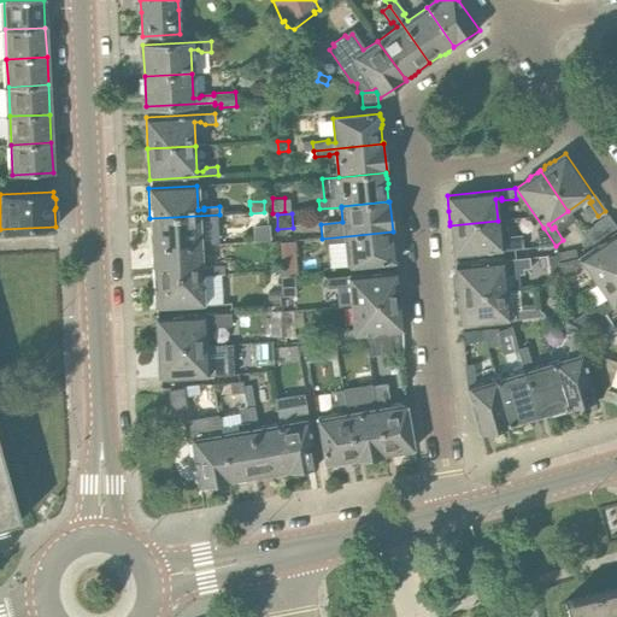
[(152,248),(199,246),(198,222),(204,222),(205,224),(219,223),(219,215),(150,218),(152,248)]
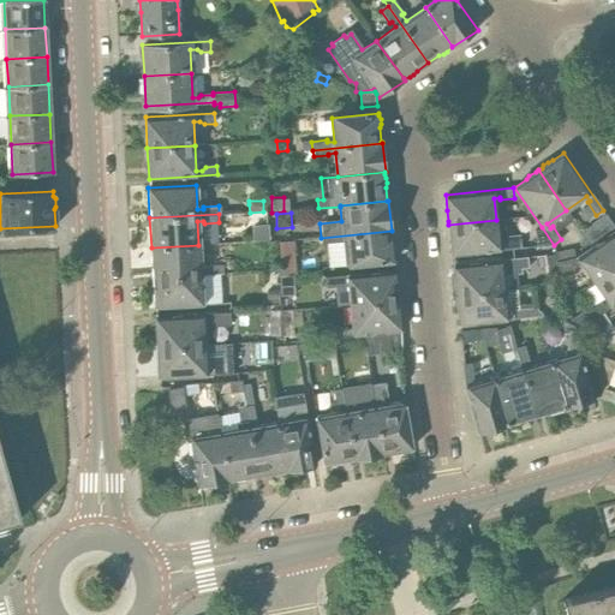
[(614,232),(614,228),(607,216),(583,233),(593,248),(614,232)]
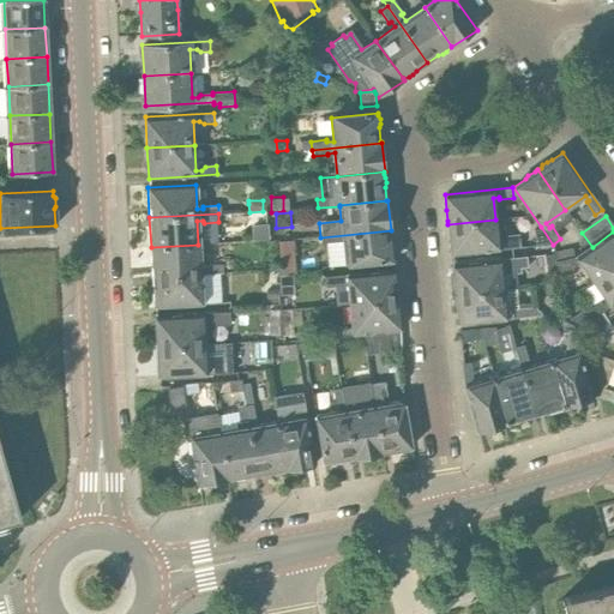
[(495,220),(447,224),(449,240),(451,254),(518,247),(518,239),(503,240),(504,244),(498,244),(495,220)]
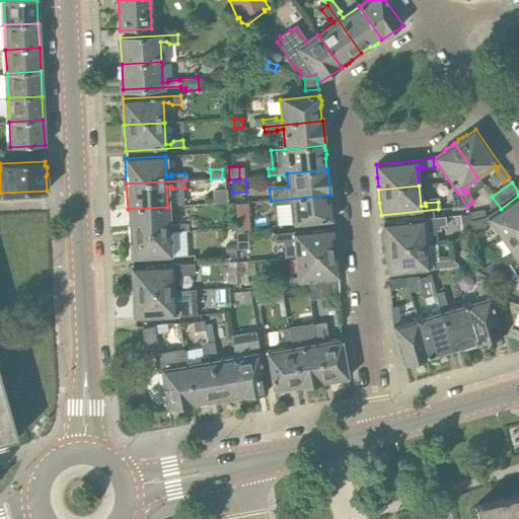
[(225,191),(215,191),(216,204),(226,204),(225,191)]
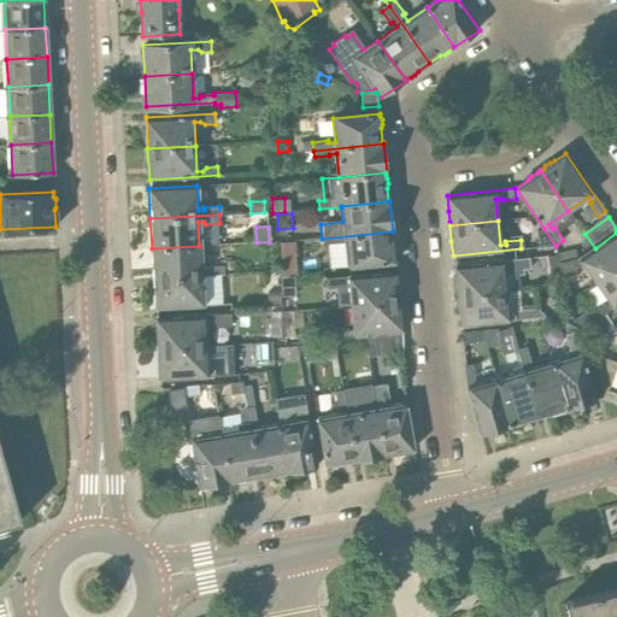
[(538,228),(540,247),(556,246),(544,228),(538,228)]
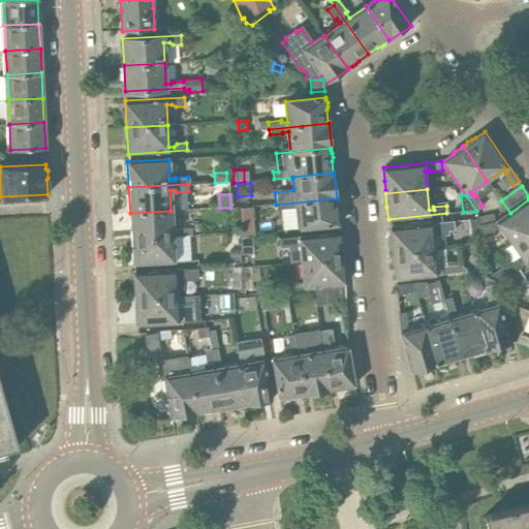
[(336,199),(337,198),(276,205),(277,212),(290,210),(290,209),(296,209),(298,228),(338,224),(338,221),(339,216),(339,213),(337,209),(336,199)]
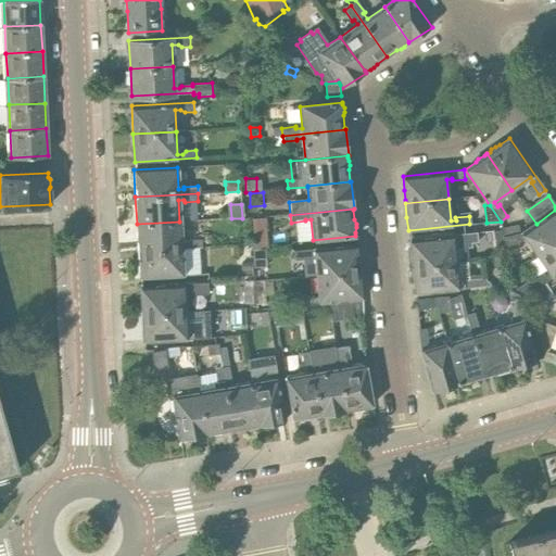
[(555,210),(536,224),(522,234),(520,234),(503,237),(505,245),(519,242),(519,240),(526,239),(538,255),(555,242),(555,210)]
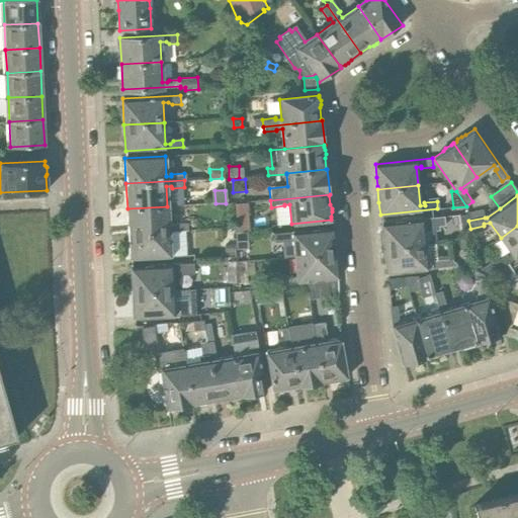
[(236,222),(248,222),(247,203),(236,203),(236,222)]
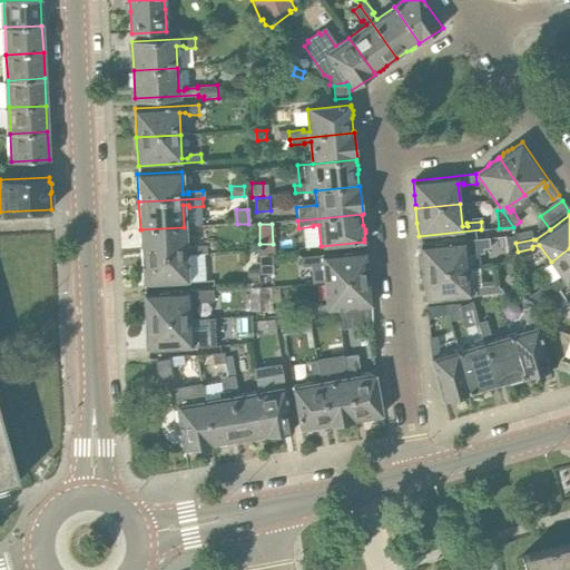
[(141,256),(206,253),(205,245),(190,245),(190,248),(186,248),(184,227),(140,229),(141,256)]
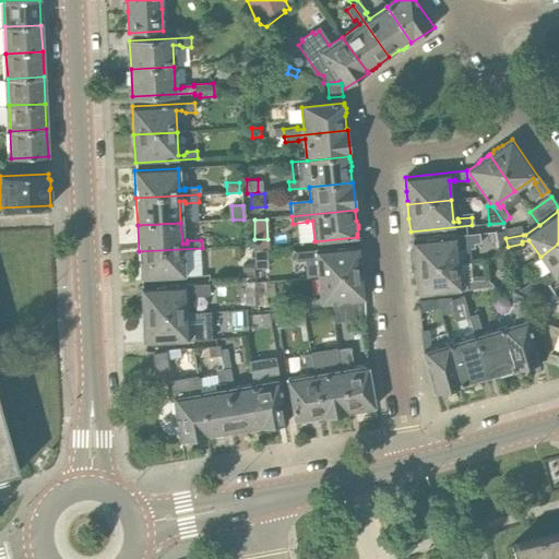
[(504,232),(506,238),(523,235),(522,226),(504,229),(504,232)]
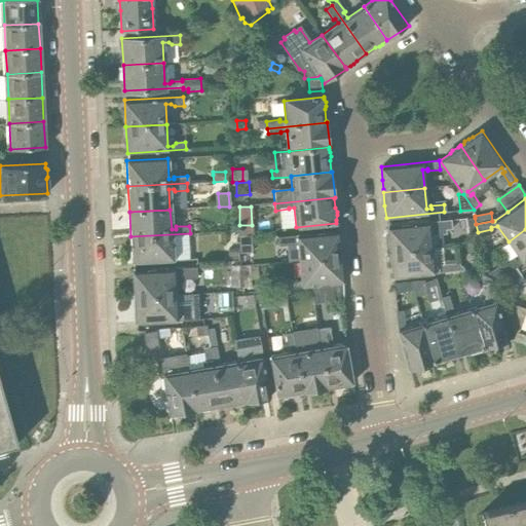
[(475,218),(466,219),(472,245),(480,242),(478,232),(476,224),(475,218)]
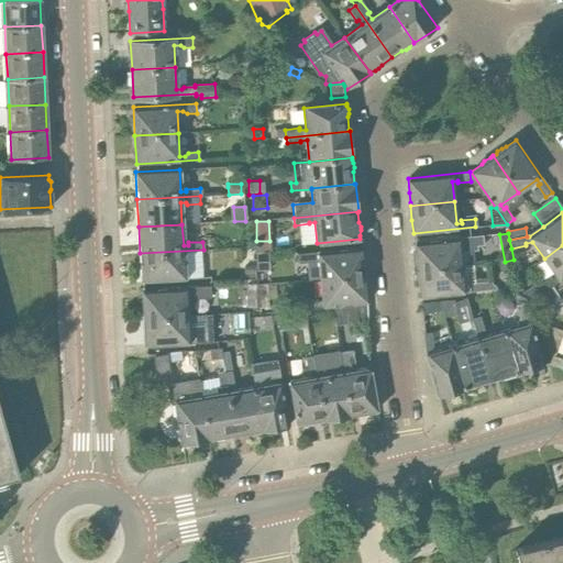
[(418,271),(461,266),(459,244),(463,244),(463,247),(477,245),(476,235),(415,242),(416,255),(416,260),(416,265),(418,271)]
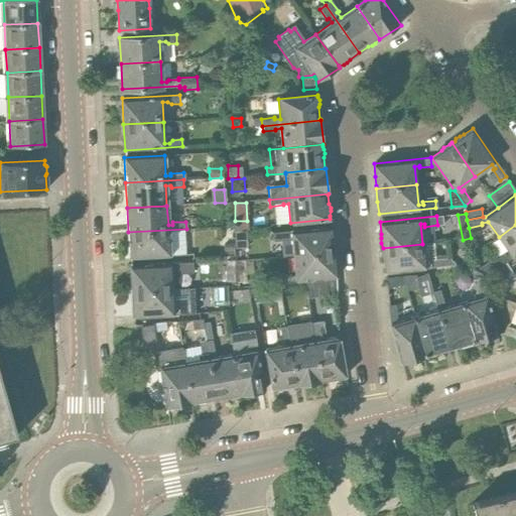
[(515,225),(499,237),(510,254),(506,256),(505,254),(494,262),(492,260),(479,268),(485,277),(498,268),(515,256),(515,225)]
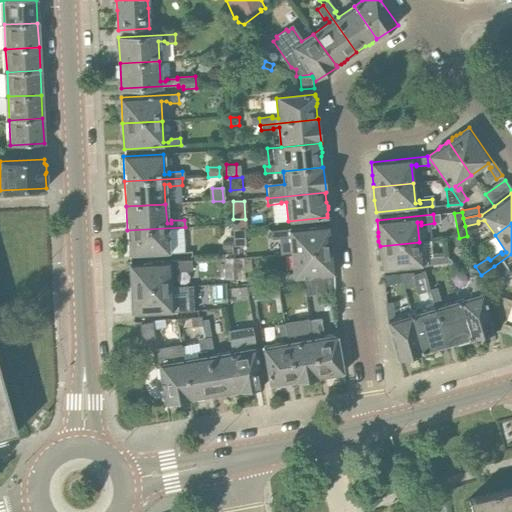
[(289,236),(291,254),(331,250),(331,248),(332,243),(331,240),(330,237),(330,234),(329,234),(328,225),(270,231),(271,239),(284,238),(284,236),(289,236)]
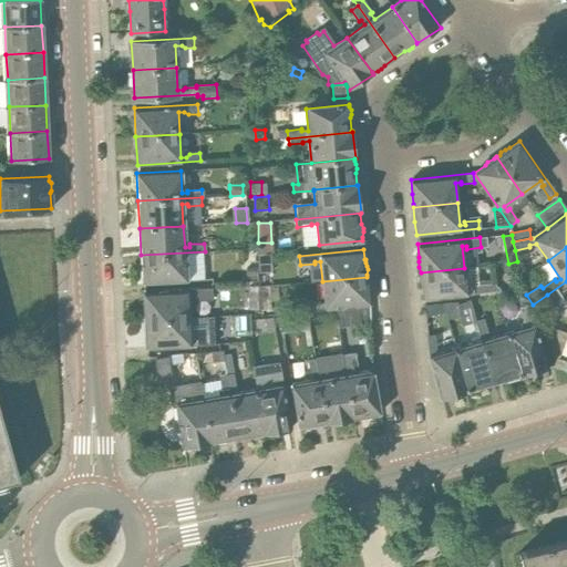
[(205,253),(205,251),(141,255),(143,284),(186,280),(185,258),(191,258),(191,260),(205,259),(205,264),(218,264),(218,253),(205,253)]
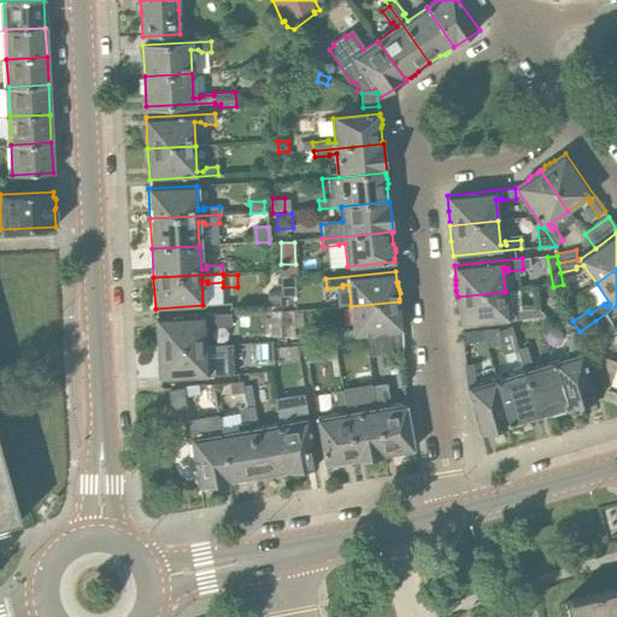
[(281,298),(297,298),(295,276),(281,277),(281,298)]
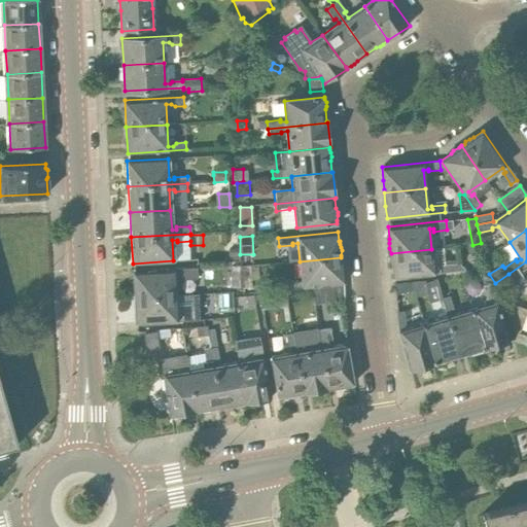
[(239,249),(229,249),(229,260),(239,260),(239,249)]
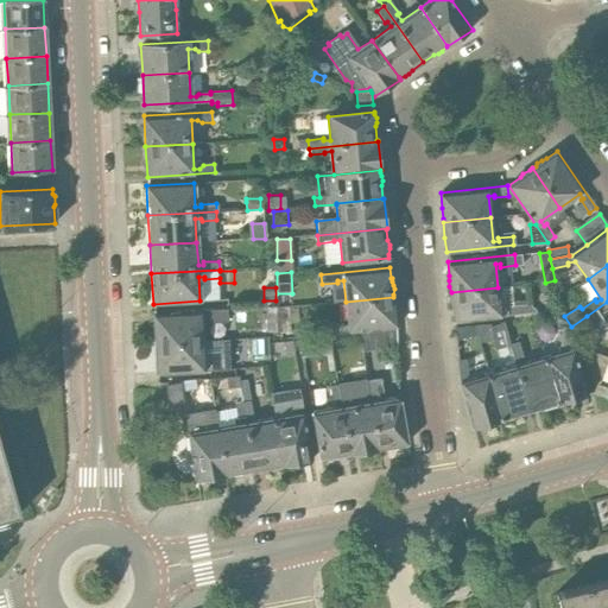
[(498,287),(451,292),(451,295),(450,298),(450,303),(453,308),(454,322),(521,315),(520,306),(505,308),(505,310),(500,310),(498,287)]
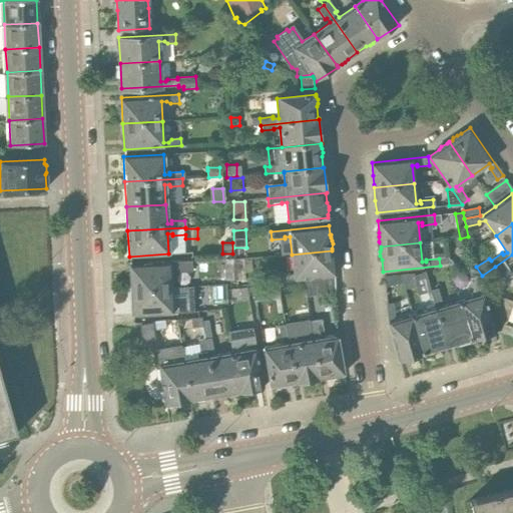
[(332,250),(292,254),(294,275),(289,275),(289,273),(276,275),(277,282),(304,279),(334,276),(333,267),(334,267),(334,264),(335,261),(334,255),(332,251),(332,250)]
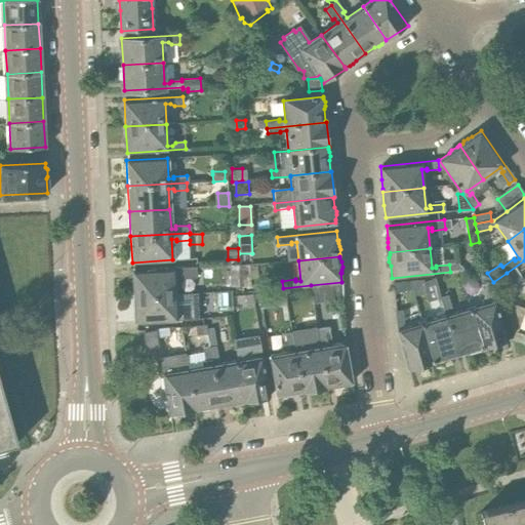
[(257,265),(240,266),(240,281),(257,280),(257,265)]
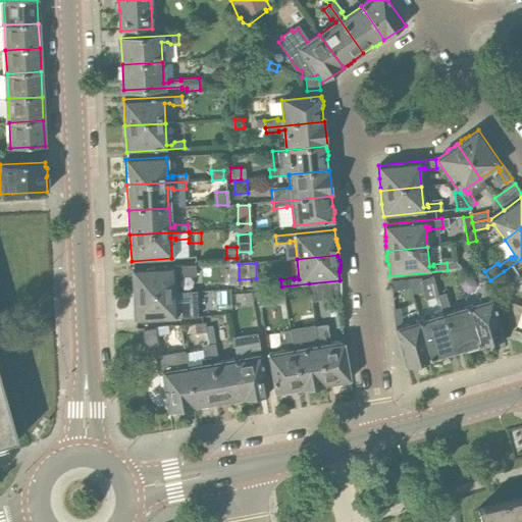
[(239,279),(239,264),(229,264),(230,279),(239,279)]
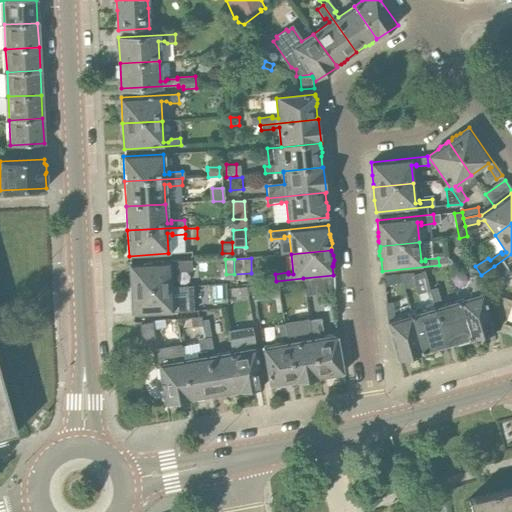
[(130,289),(171,287),(169,267),(177,267),(181,269),(187,268),(186,260),(129,263),(130,289)]
